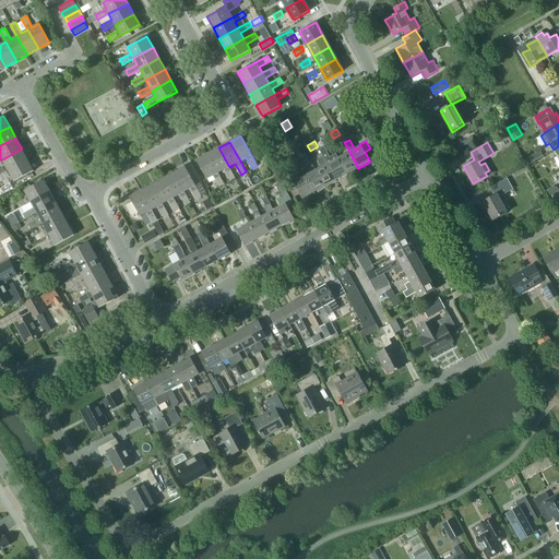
[(347,174),(339,158),(336,153),(330,156),(324,146),(319,150),(323,156),(328,164),(336,180),(347,174)]
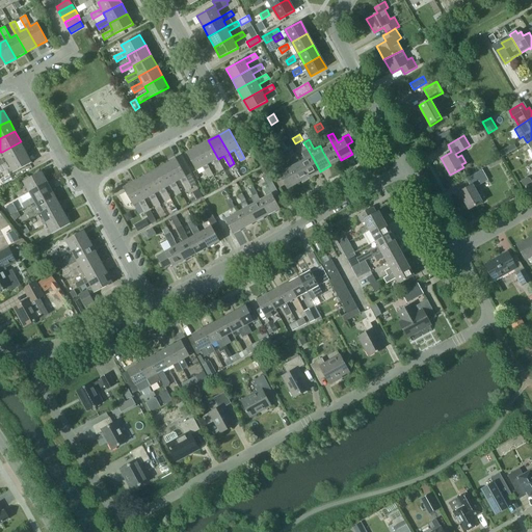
[(208,140),(197,147),(208,164),(213,161),(219,173),(223,169),(218,159),(208,140)]
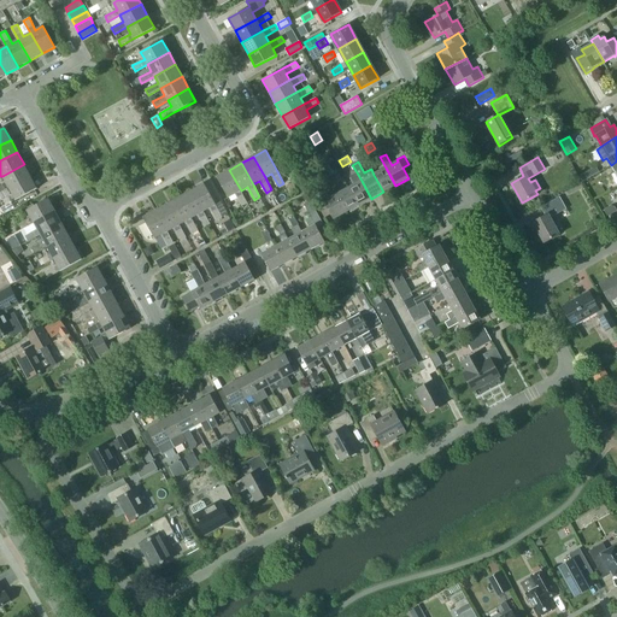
[(0,192),(9,188),(30,176),(24,164),(3,176),(6,182),(0,184),(0,192)]
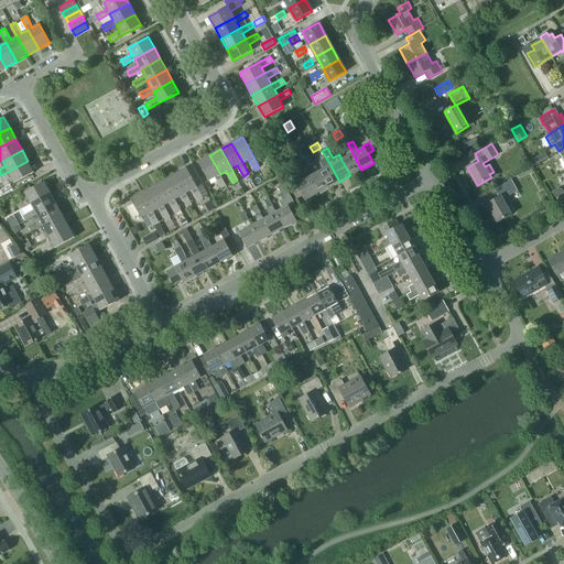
[(361,170),(353,153),(342,160),(350,175),(361,170)]
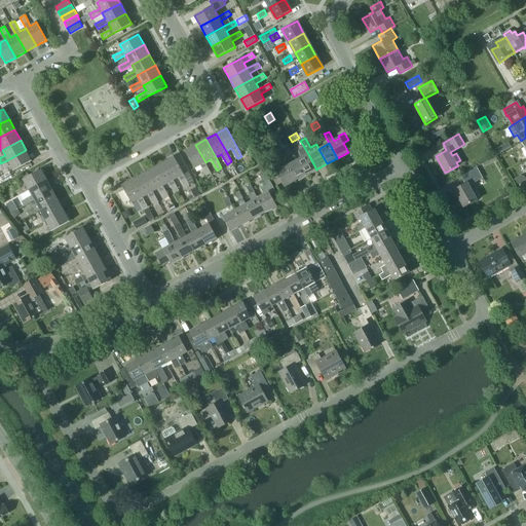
[(271,153),(278,149),(275,144),(268,148),(271,153)]
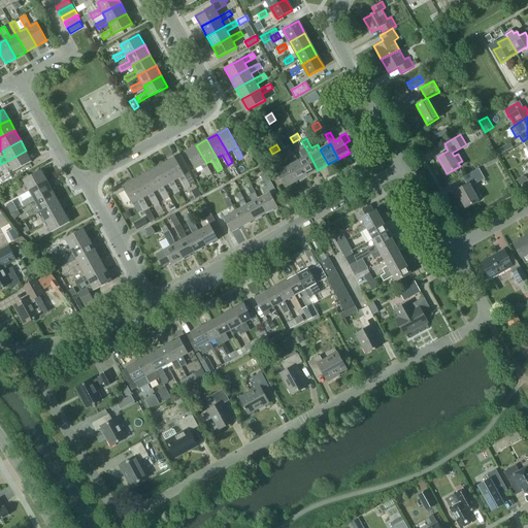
[(211,174),(206,163),(196,145),(186,152),(195,169),(201,166),(207,176),(211,174)]
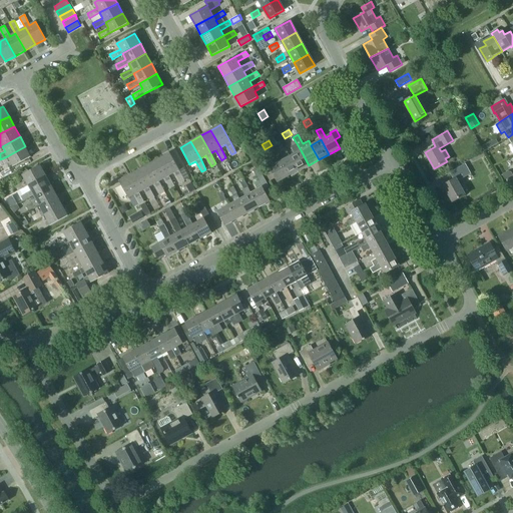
[(485,150),(491,146),(489,142),(482,146),(485,150)]
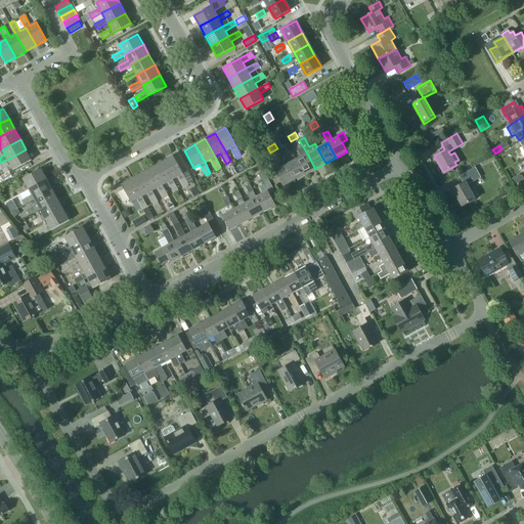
[(302,157),(297,160),(305,174),(315,169),(307,154),(303,146),(298,149),(302,157)]
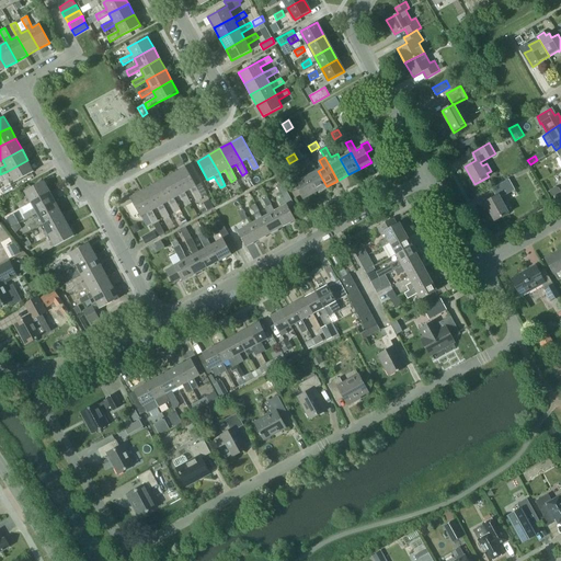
[(34,171),(27,160),(8,171),(11,176),(0,183),(3,187),(14,182),(34,171)]
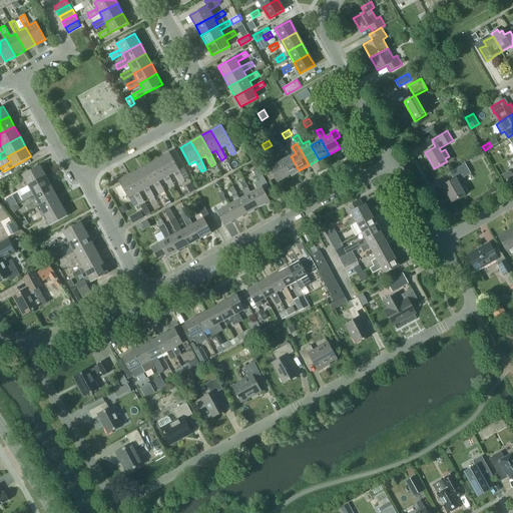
[(169,152),(159,158),(169,176),(174,173),(180,183),(185,180),(189,178),(184,168),(179,170),(169,152)]
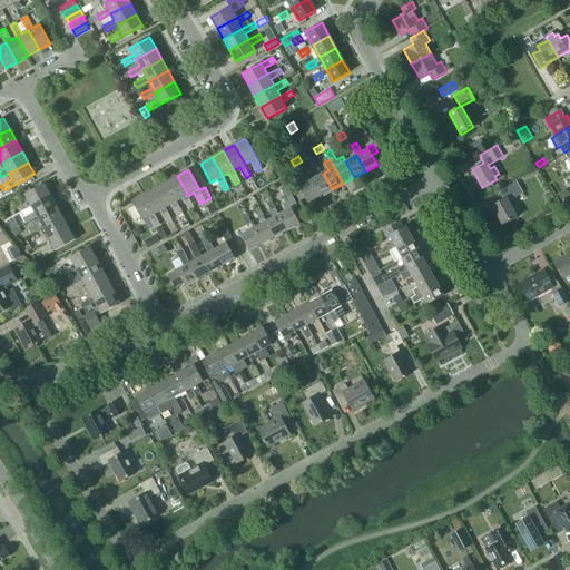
[(320,196),(332,189),(323,174),(316,177),(312,169),(307,173),(320,196)]
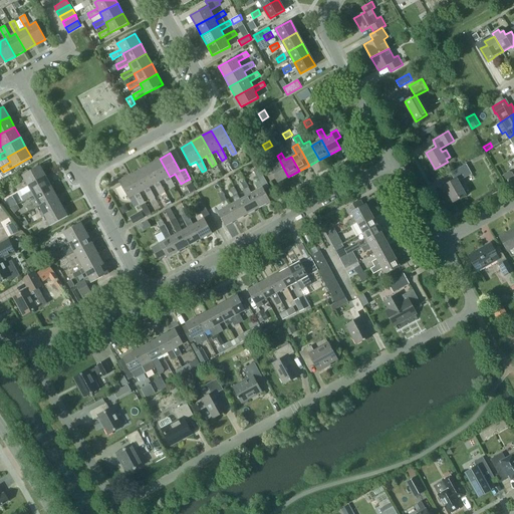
[(278,183),(288,177),(277,156),(272,158),(276,165),(265,171),(270,182),(276,179),(278,183)]
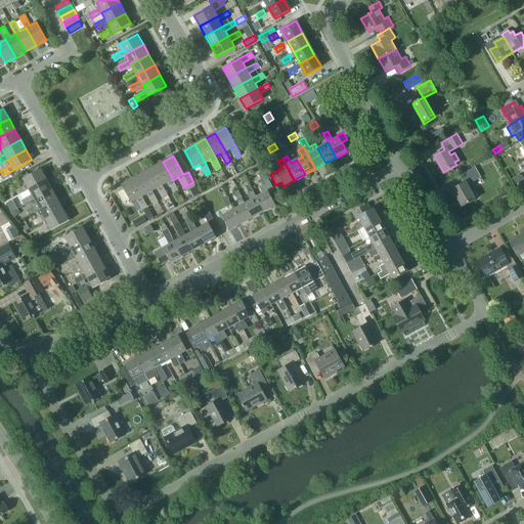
[(163,162),(153,168),(163,185),(168,182),(174,192),(179,190),(173,180),(163,162)]
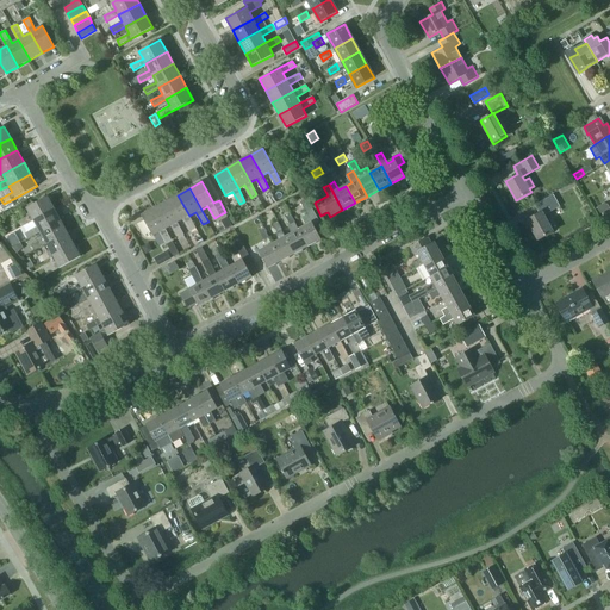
[(190,216),(178,195),(166,201),(178,223),(184,219),(191,231),(197,228),(190,216)]
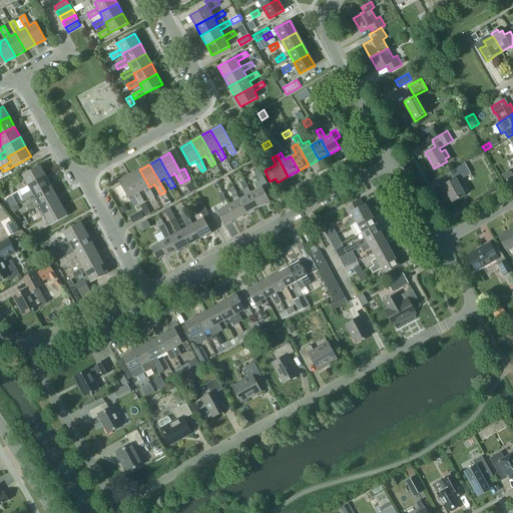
[(471,174),(465,164),(450,172),(454,179),(444,185),(453,201),(465,195),(457,181),(471,174)]
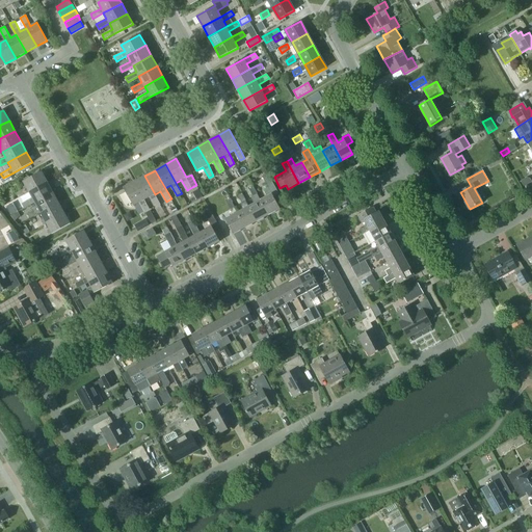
[(48,182),(42,171),(23,182),(27,187),(16,193),(19,198),(29,192),(48,182)]
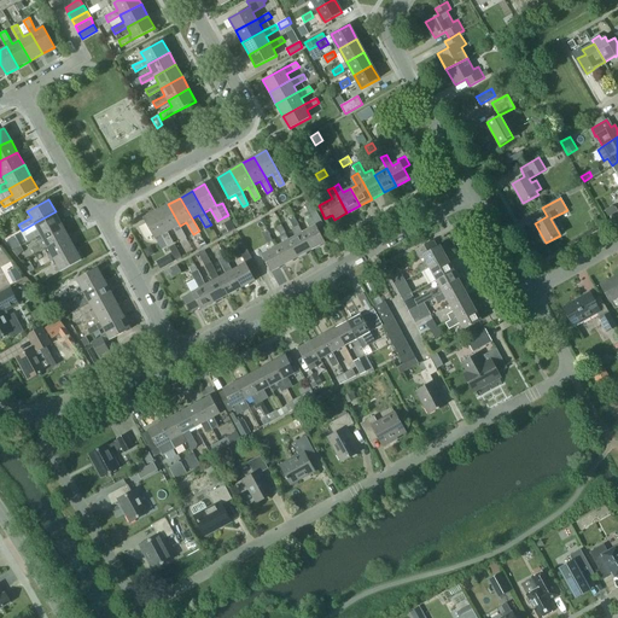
[(312,202),(304,205),(312,217),(307,220),(307,222),(310,228),(302,233),(312,250),(326,243),(318,228),(324,225),(312,202)]
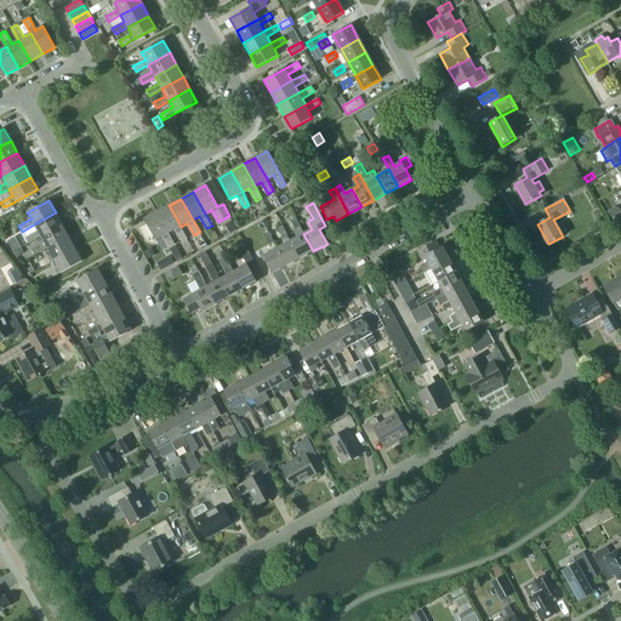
[(188,239),(181,227),(169,205),(157,212),(169,233),(175,229),(182,243),(188,239)]
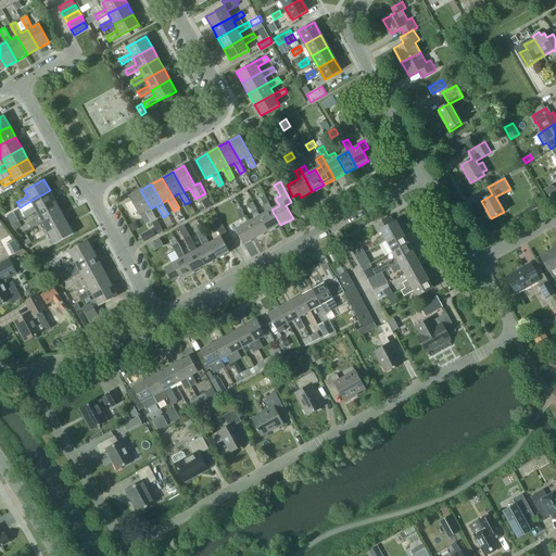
[(554,187),(551,186),(544,189),(547,194),(555,190),(554,187)]
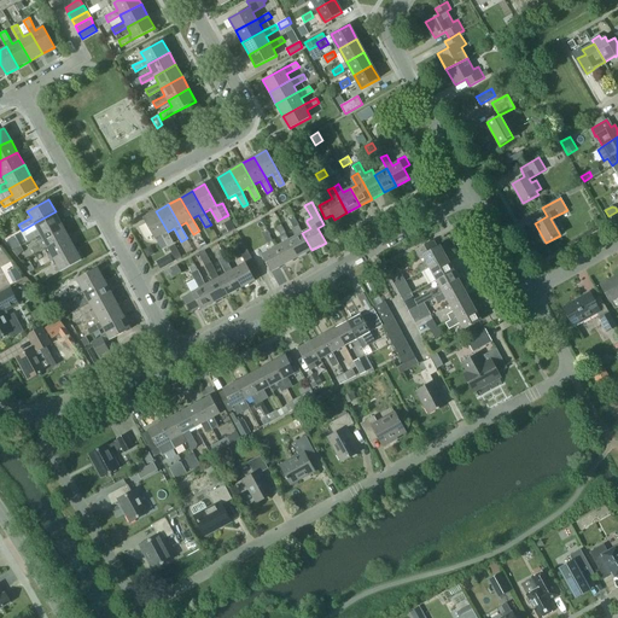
[(28,243),(41,235),(62,223),(56,211),(34,223),(38,229),(25,237),(28,243)]
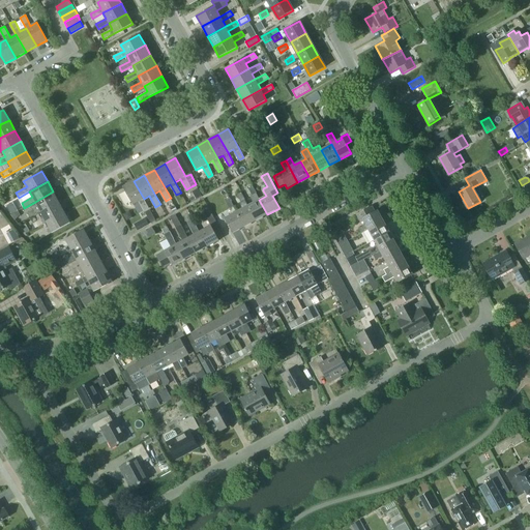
[(155,221),(144,199),(134,181),(123,186),(134,205),(139,202),(151,223),(155,221)]
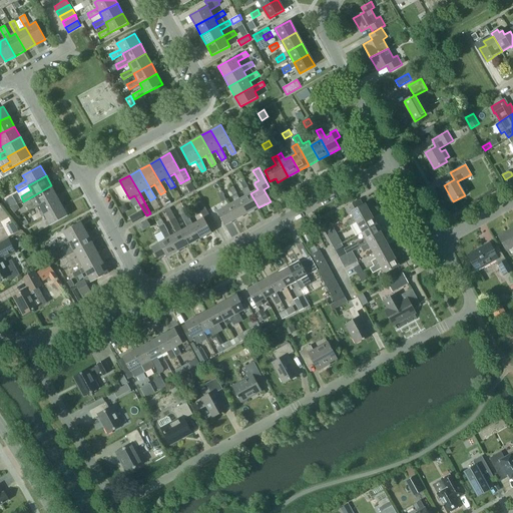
[(244,189),(248,187),(244,180),(240,182),(244,189)]
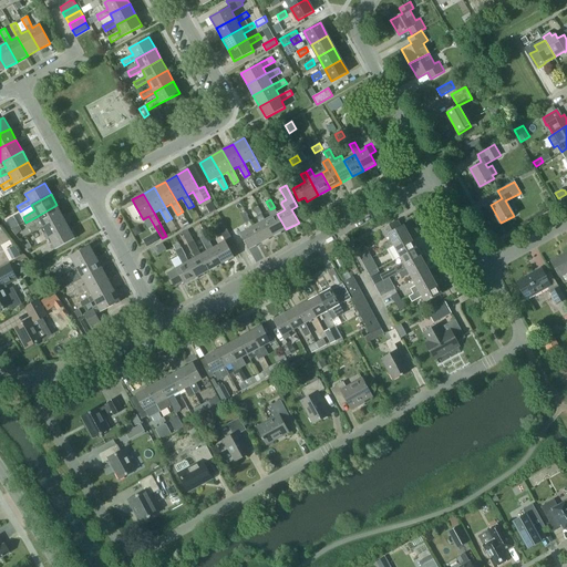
[(32,234),(43,227),(63,216),(57,205),(38,216),(41,222),(29,228),(32,234)]
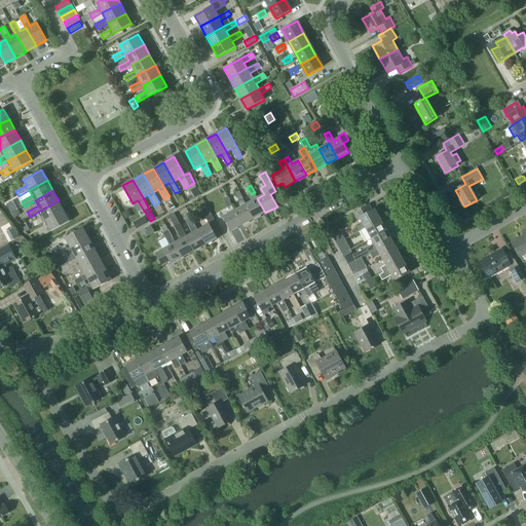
[(243,198),(239,191),(235,193),(239,200),(243,198)]
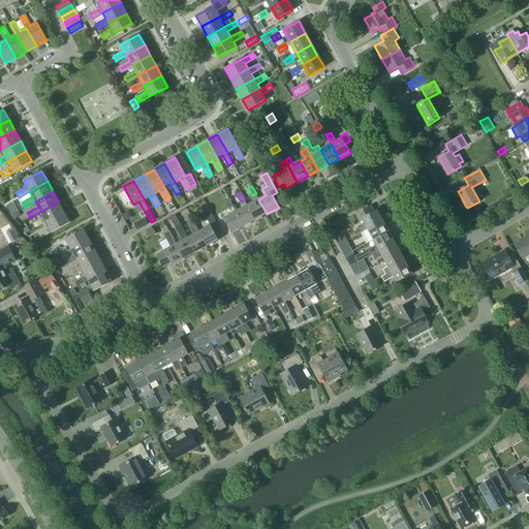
[(225,200),(229,209),(234,206),(229,198),(225,200)]
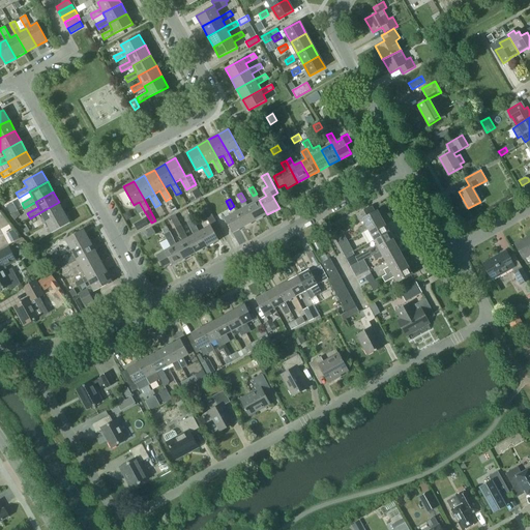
[(259,200),(247,206),(256,221),(267,214),(259,200)]
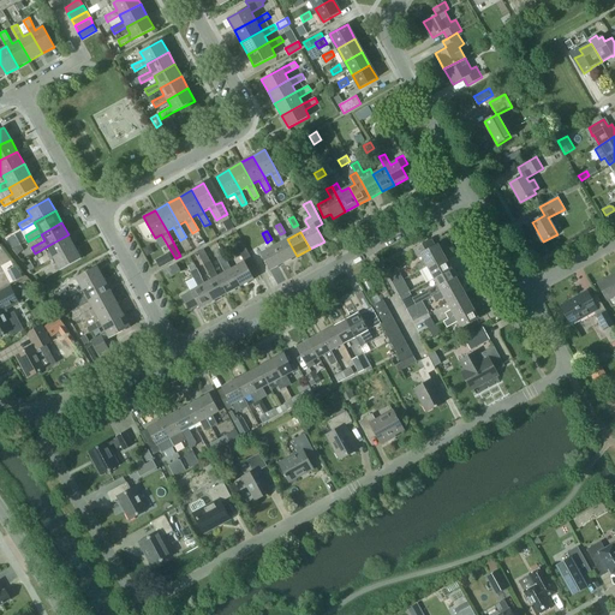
[(51,252),(39,260),(41,264),(54,258),(75,246),(69,234),(47,246),(51,252)]
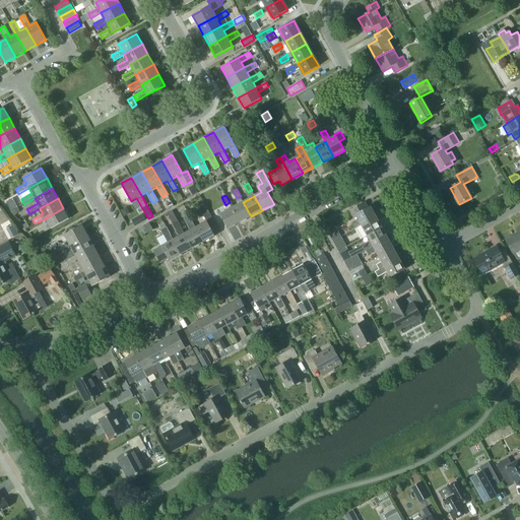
[(243,202),(232,208),(240,222),(251,216),(243,202)]
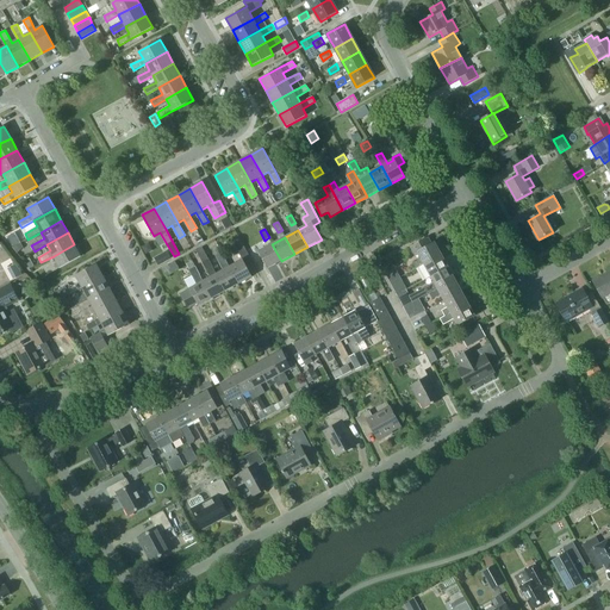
[(416,269),(424,265),(442,255),(435,242),(431,244),(428,237),(411,247),(415,254),(418,253),(421,259),(412,263),(416,269)]
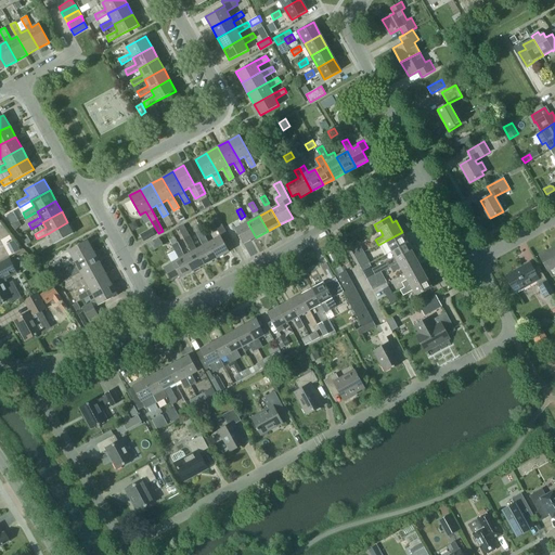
[(208,243),(217,258),(230,252),(221,236),(227,233),(219,220),(209,226),(214,233),(218,231),(220,236),(209,243),(208,243)]
